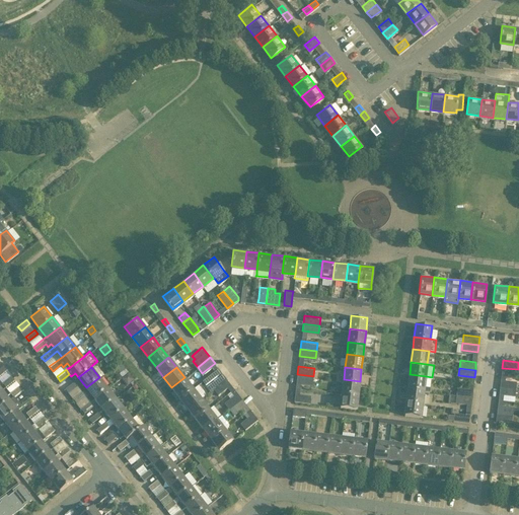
[(221,371),(206,383),(210,389),(213,387),(226,377),(221,371)]
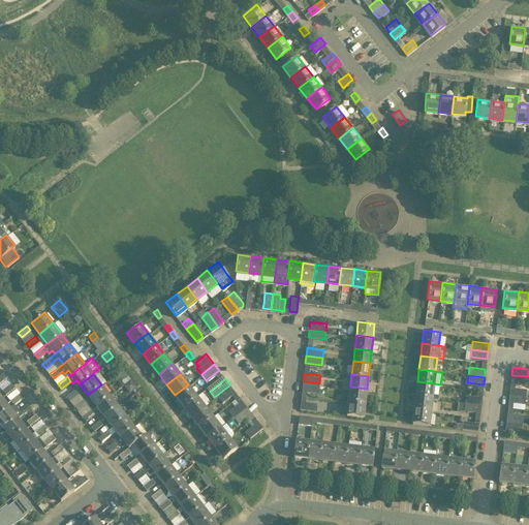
[(11,381),(2,389),(6,393),(14,385),(11,381)]
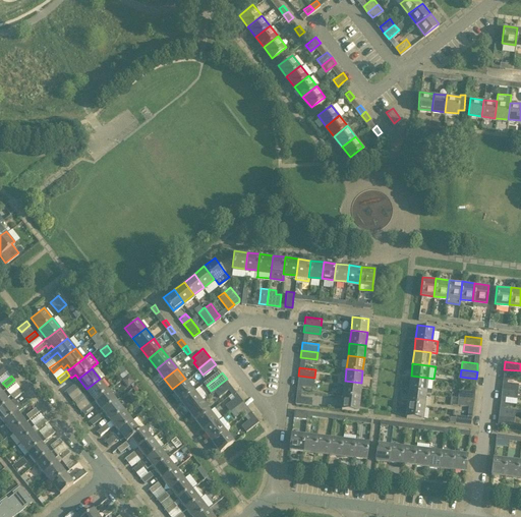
[(314,378),(298,376),(297,384),(313,385),(314,378)]
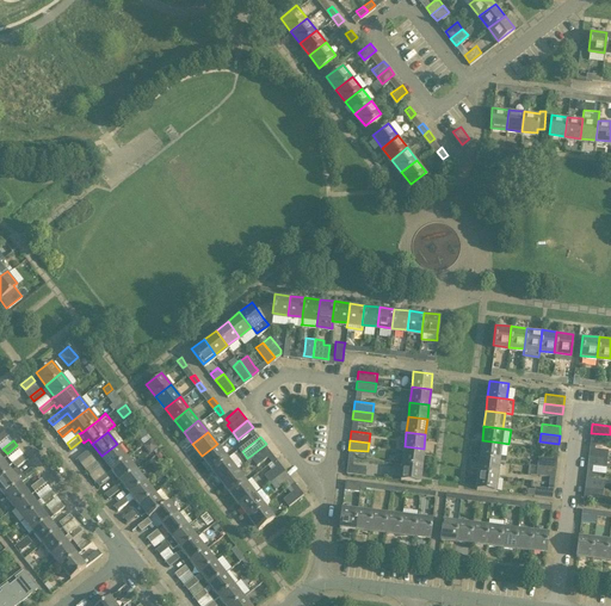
[(482,440),(480,456),(499,458),(505,459),(506,453),(500,452),(501,443),(482,440)]
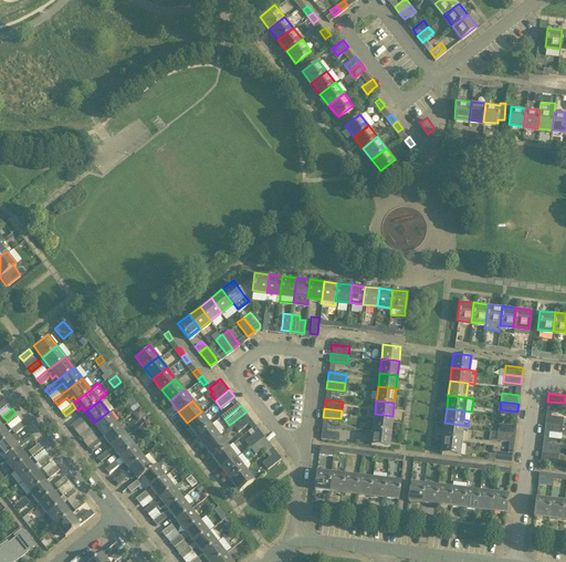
[(117,423),(108,412),(94,423),(102,434),(117,423)]
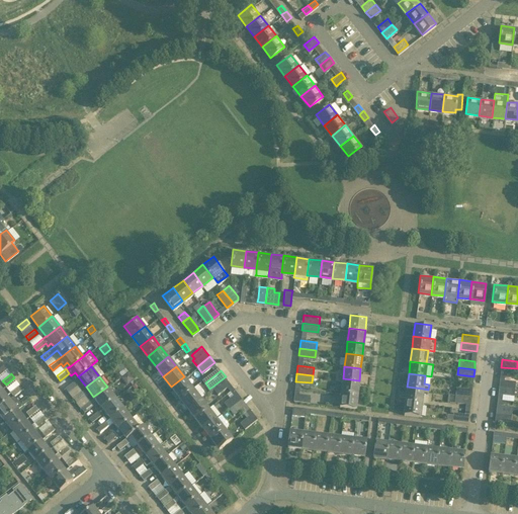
[(179,397),(192,387),(184,376),(171,387),(179,397)]
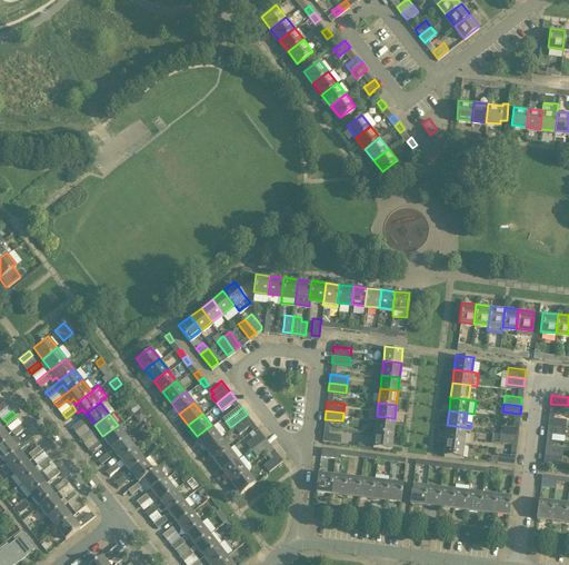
[(248,414),(233,425),(239,432),(252,420),(248,414)]
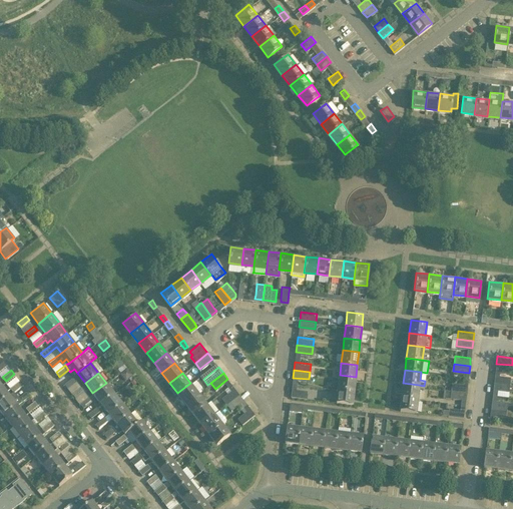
[(495,373),(494,381),(510,383),(510,376),(495,373)]
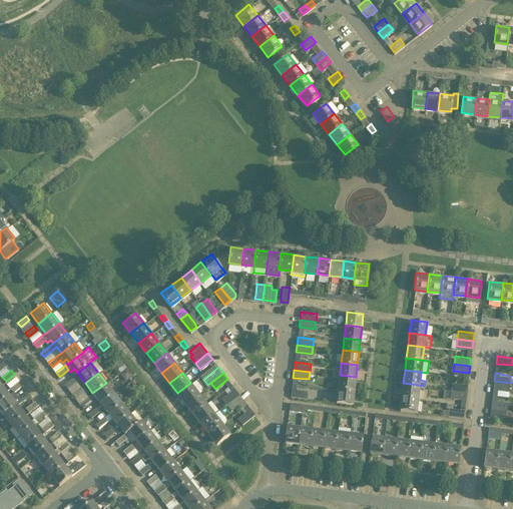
[(64,382),(67,387),(76,380),(73,375),(64,382)]
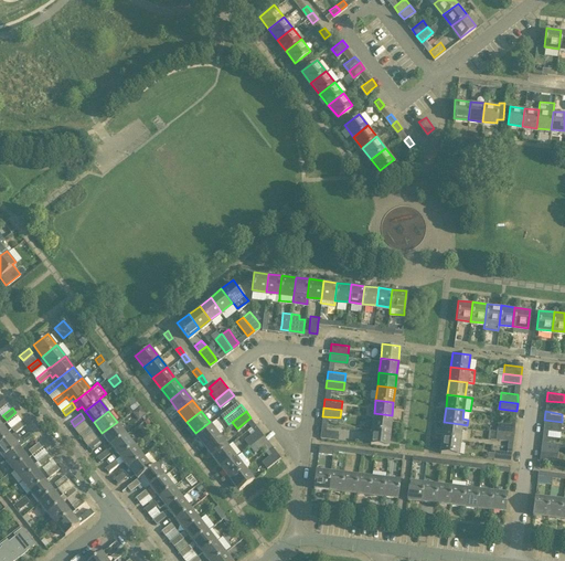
[(372,427),(390,430),(392,415),(374,413),(372,427)]
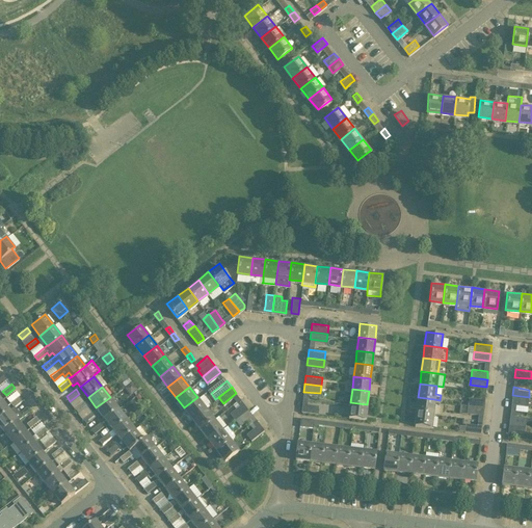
[(197,397),(184,407),(192,417),(205,407),(205,406),(211,402),(203,392),(197,397)]
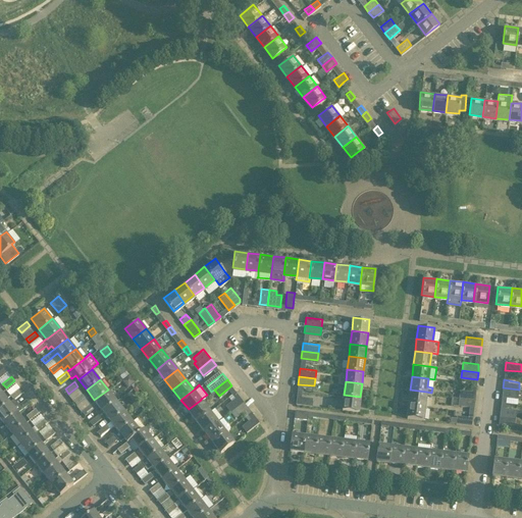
[(19,386),(10,393),(13,398),(22,391),(19,386)]
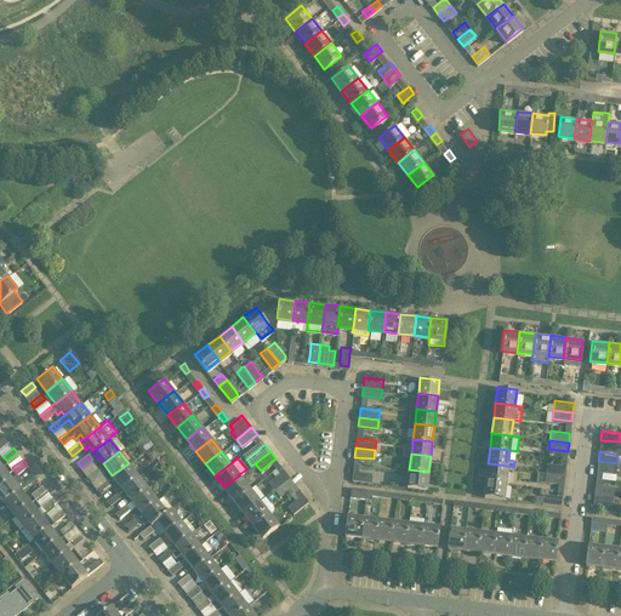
[(565,473),(565,463),(547,461),(546,471),(565,473)]
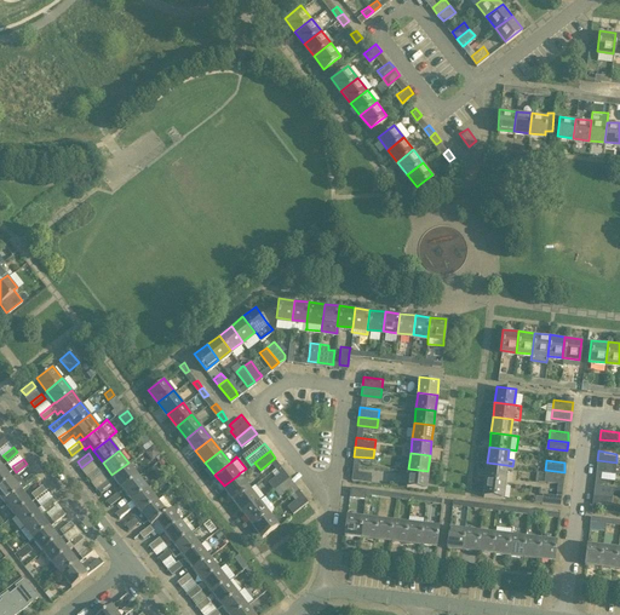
[(616,463),(597,460),(596,470),(615,472),(616,463)]
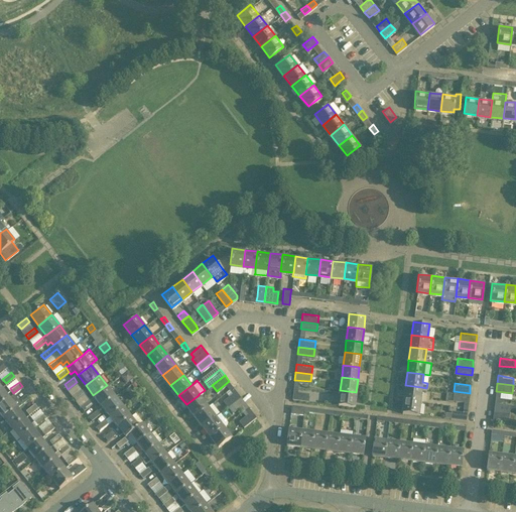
[(114,394),(107,385),(93,395),(101,405),(114,394)]
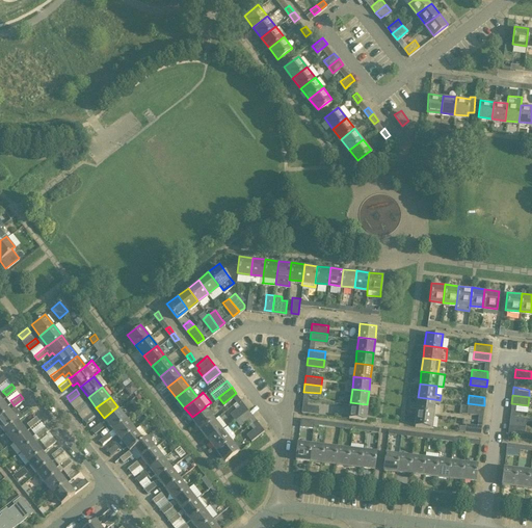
[(417,410),(432,412),(434,399),(418,397),(417,410)]
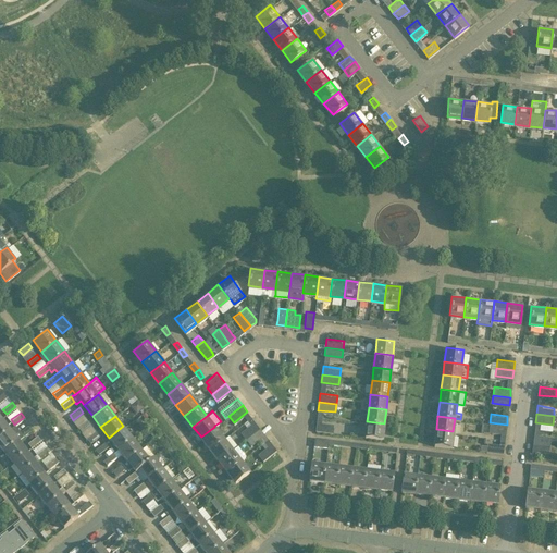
[(0,435),(10,428),(2,417),(0,418),(0,435)]
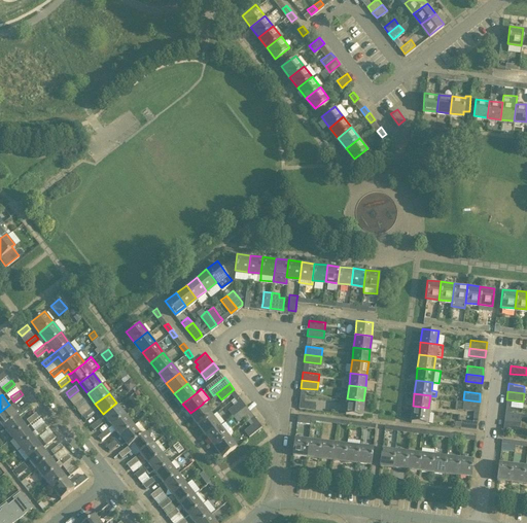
[(83,396),(74,403),(77,408),(86,401),(83,396)]
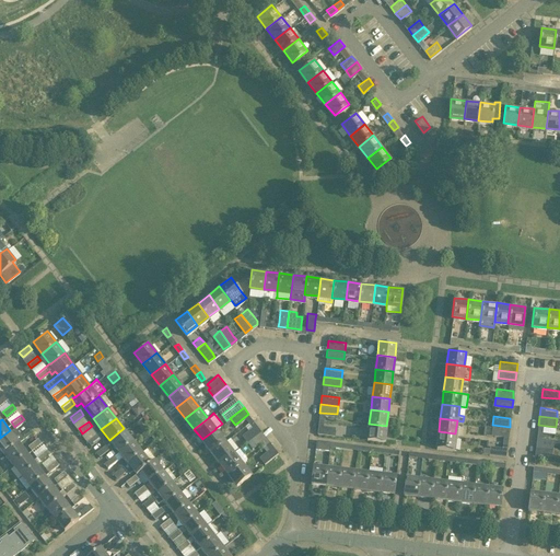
[(256,423),(242,433),(247,440),(260,429),(256,423)]
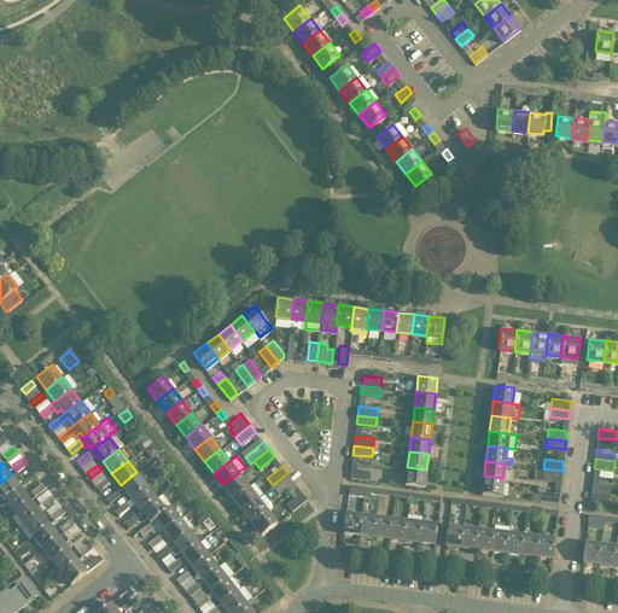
[(372,470),(351,466),(350,476),(371,478),(372,470)]
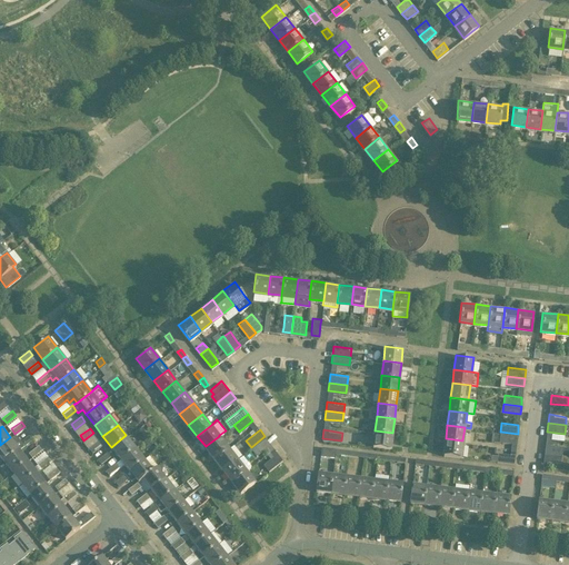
[(373,445),(391,447),(392,433),(375,430),(373,445)]
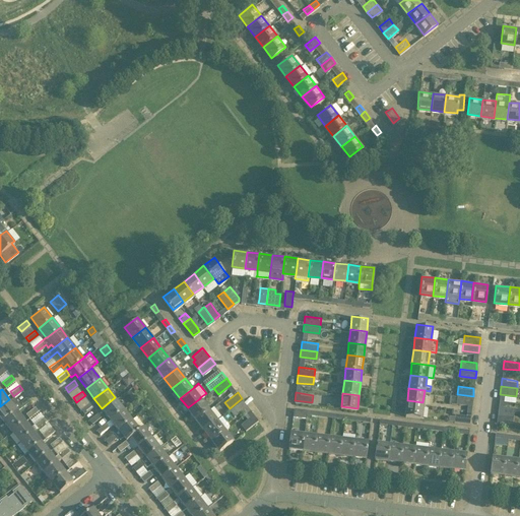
[(9,399),(0,406),(0,414),(4,421),(17,409),(30,399),(27,394),(18,401),(16,399),(12,402),(9,399)]
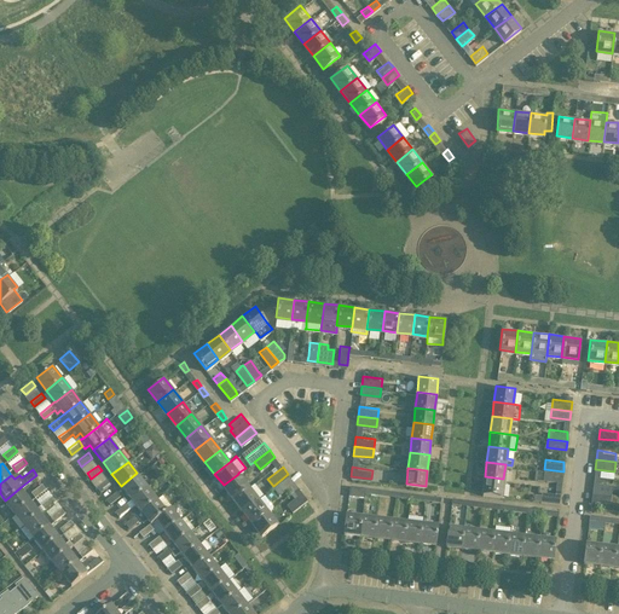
[(562,480),(563,471),(544,469),(543,478),(562,480)]
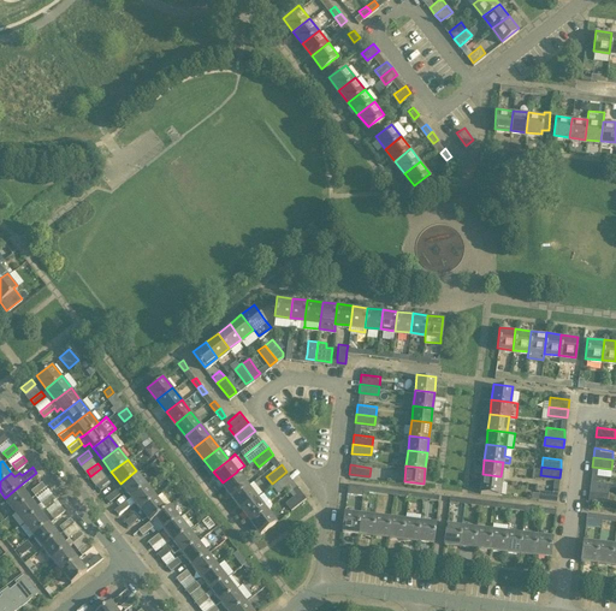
[(146,482),(136,470),(120,484),(130,494),(130,496),(146,482)]
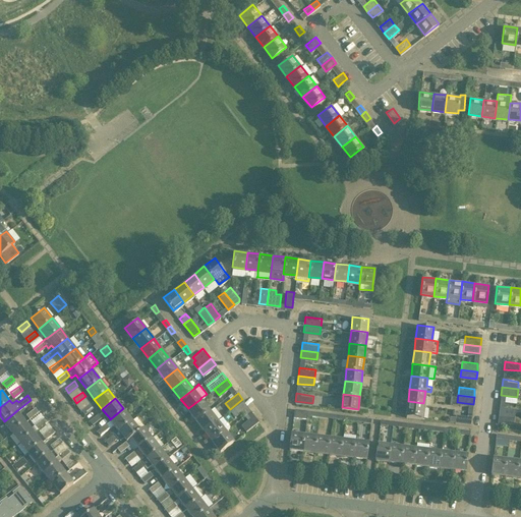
[(195,418),(209,408),(200,399),(188,408),(195,418)]
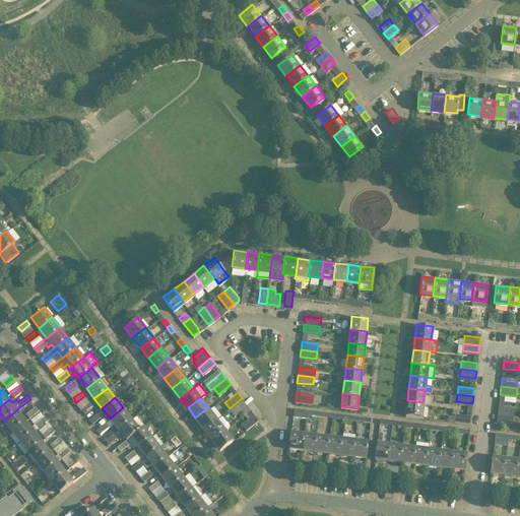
[(242,398),(230,408),(234,414),(247,404),(242,398)]
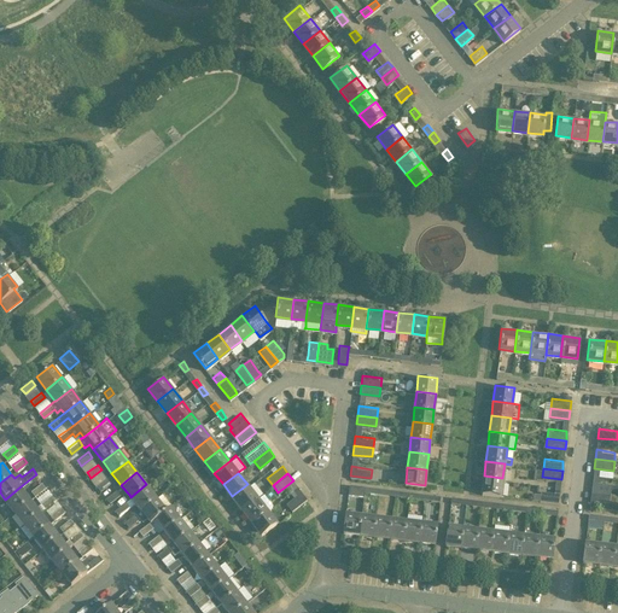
[(111,482),(106,476),(95,484),(100,490),(111,482)]
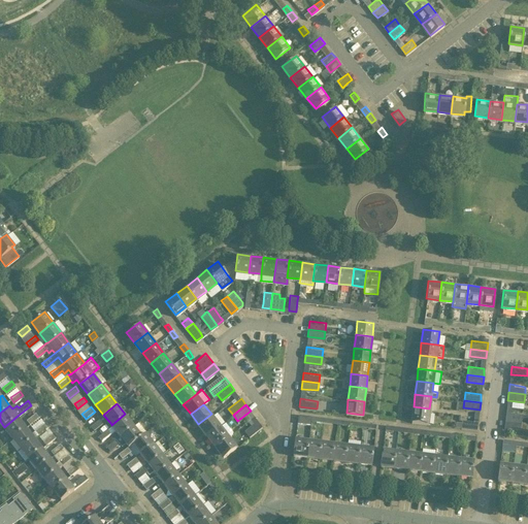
[(411,420),(428,422),(429,408),(414,406),(411,420)]
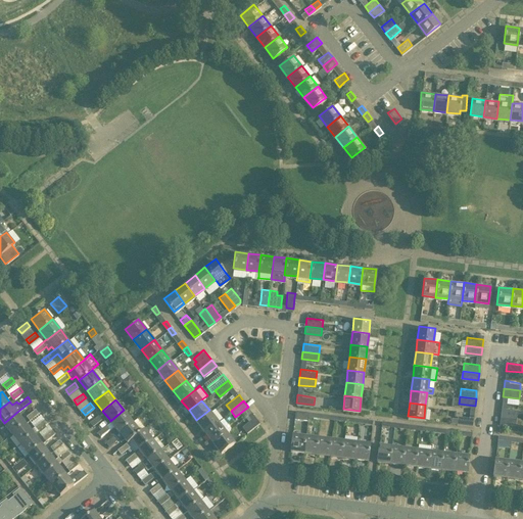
[(36,407),(27,414),(30,419),(39,412),(36,407)]
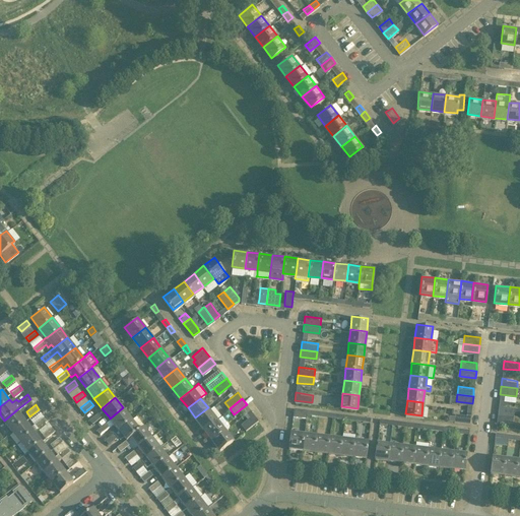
[(499,404),(498,411),(513,413),(514,406),(499,404)]
